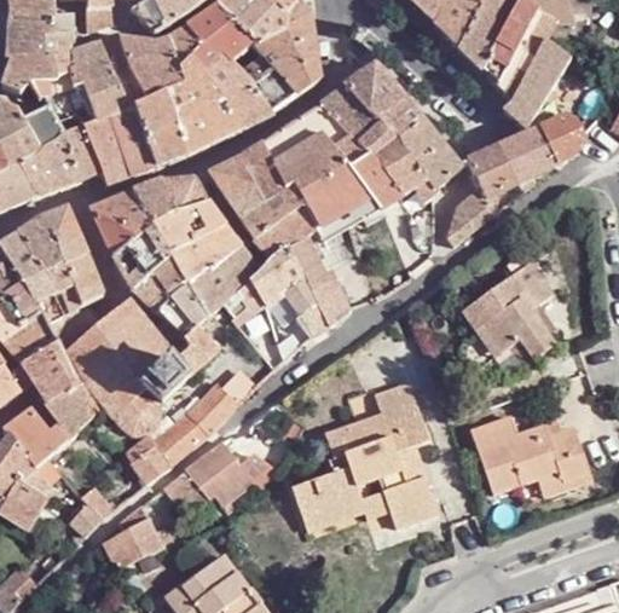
[(47,52),(71,52),(69,33),(55,34),(57,13),(57,12),(58,0),(10,0),(11,11),(10,11),(10,52),(47,52)]
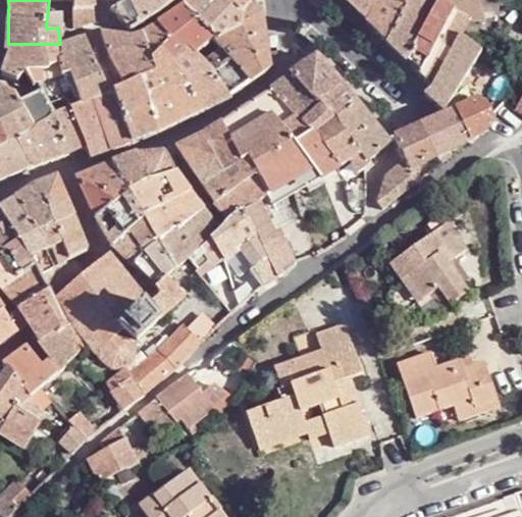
[(49,0),(48,10),(61,9),(62,27),(72,26),(71,0),(49,0)]
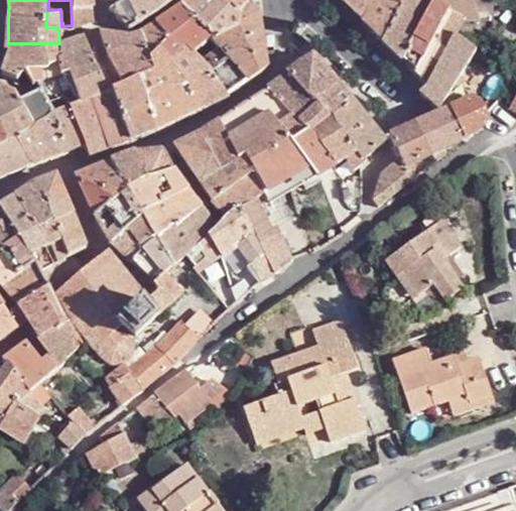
[(71,0),(72,25),(75,25),(93,18),(91,9),(95,8),(94,0),(71,0)]
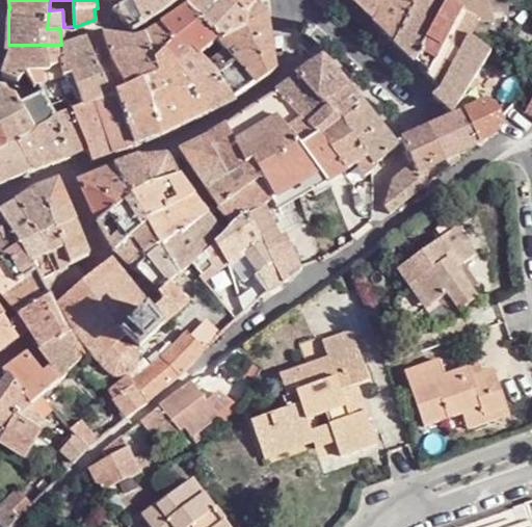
[(108,0),(110,6),(113,8),(128,0),(108,0)]
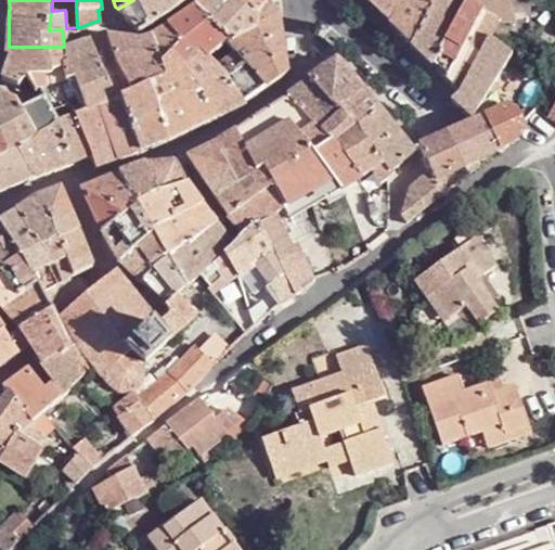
[(175,8),(184,0),(133,0),(118,9),(138,29),(175,8)]
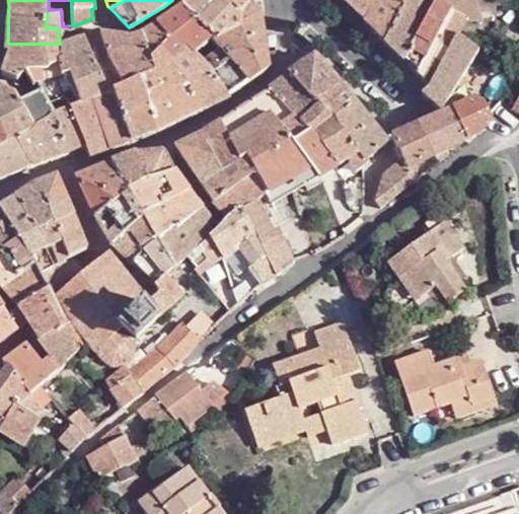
[(210,23),(243,0),(184,0),(180,4),(209,23),(210,23)]
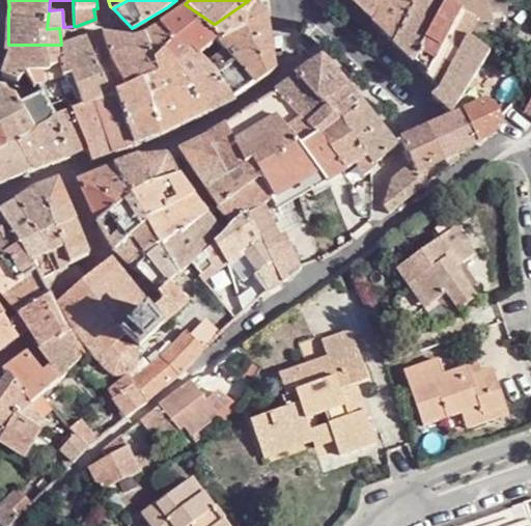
[(249,0),(215,24),(235,54),(254,81),(274,66),(264,9),(254,0),(249,0)]
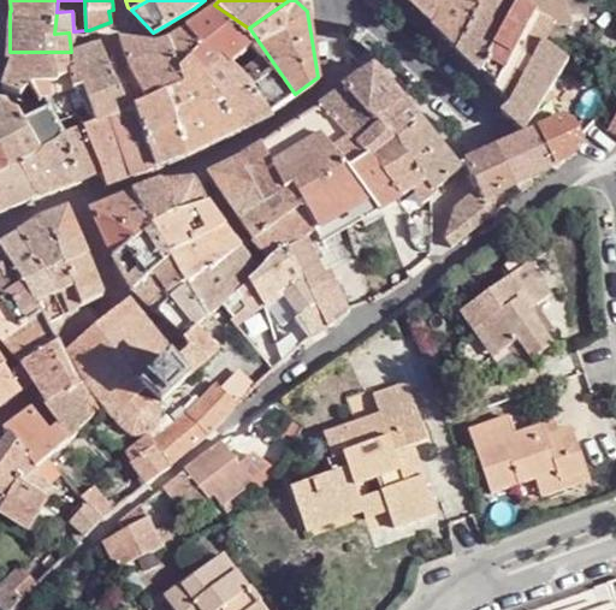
[(413,0),(413,1),(433,22),(443,0),(413,0)]
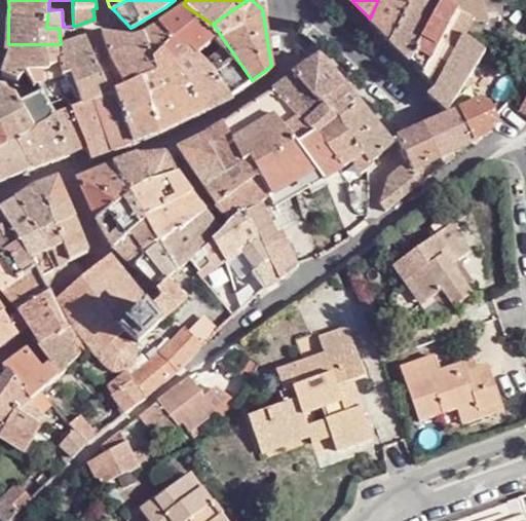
[(378,0),(370,19),(390,39),(412,0),(378,0)]
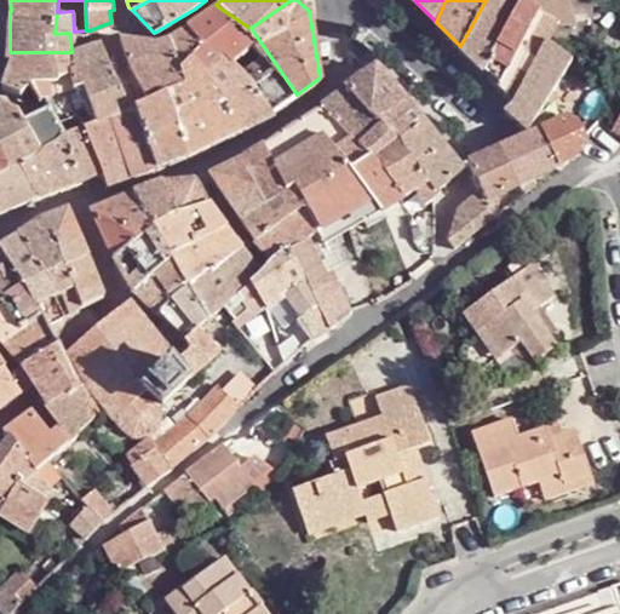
[(486,0),(460,46),(484,67),(523,0),(486,0)]
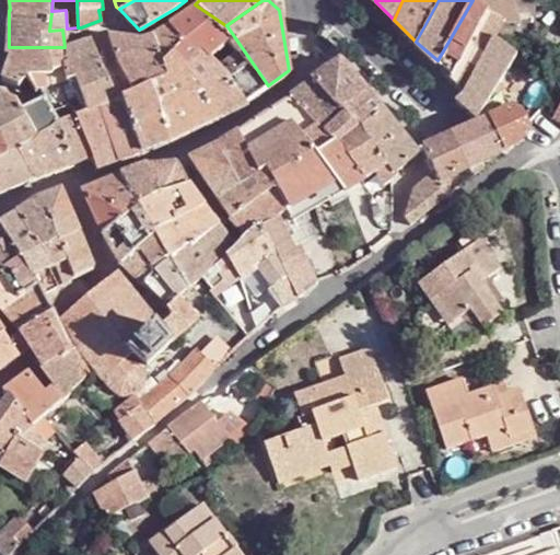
[(503,20),(473,0),(438,60),(436,61),(451,76),(494,34),(497,35),(499,30),(503,20)]
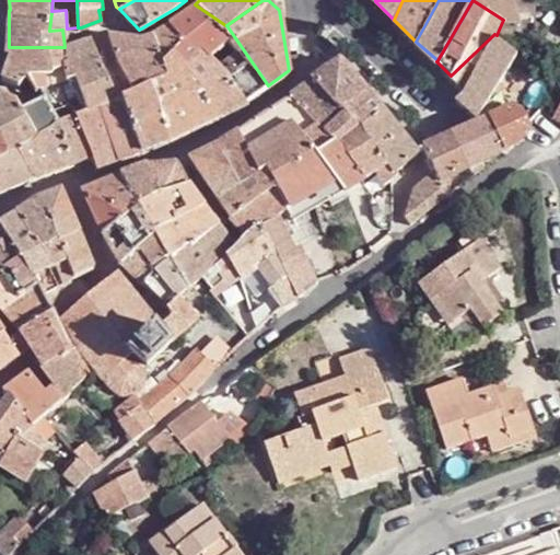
[(473,0),(503,20),(522,21),(520,13),(531,13),(531,4),(517,4),(516,0),(473,0)]
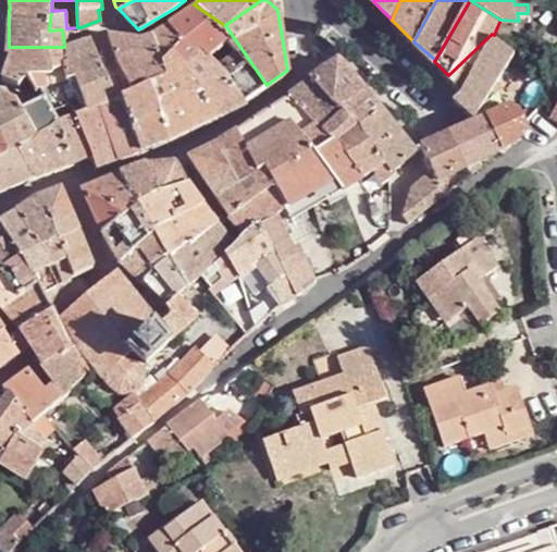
[(194,4),(169,22),(185,52),(207,38),(224,25),(194,4)]
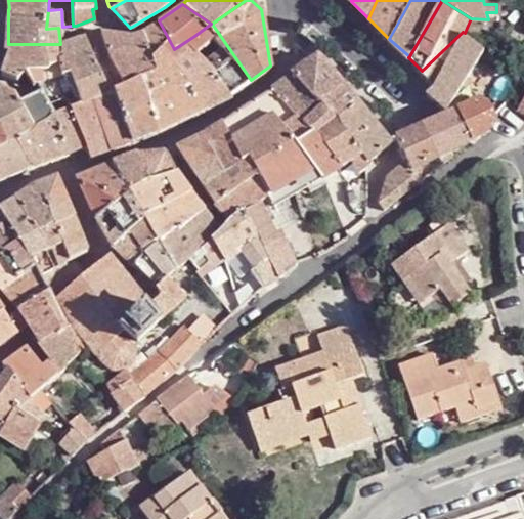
[(46,29),(58,28),(62,27),(61,9),(48,10),(48,11),(46,29)]
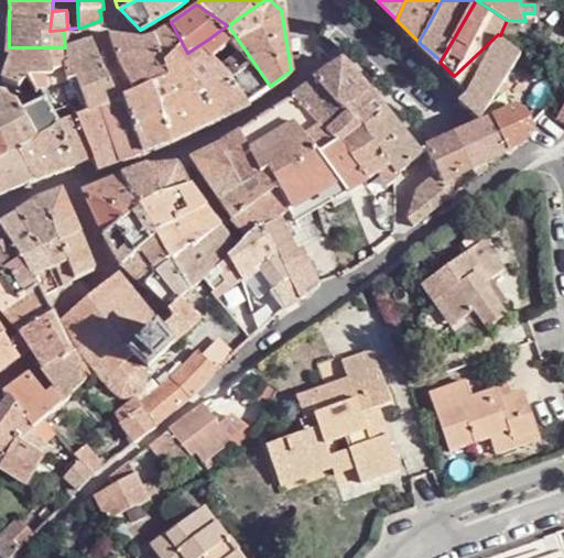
[(525,21),(507,20),(502,30),(531,39),(533,22),(525,21)]
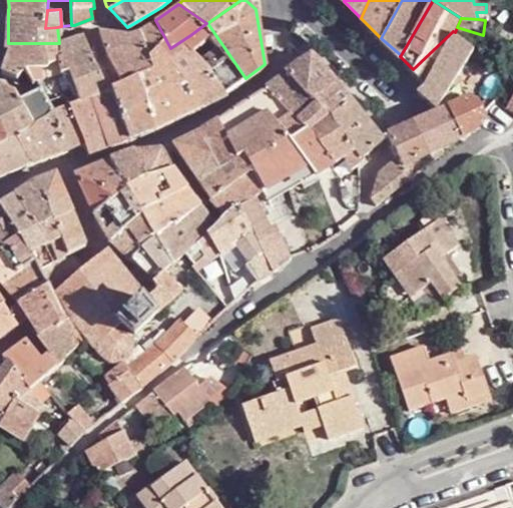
[(170,48),(155,20),(140,30),(151,71),(136,86),(156,127),(200,105),(170,48)]
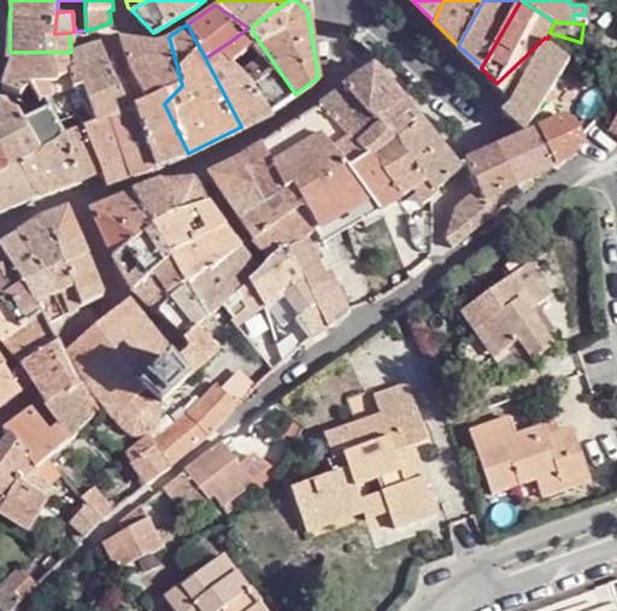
[(250,28),(248,28),(229,42),(252,78),(274,63),(250,28)]
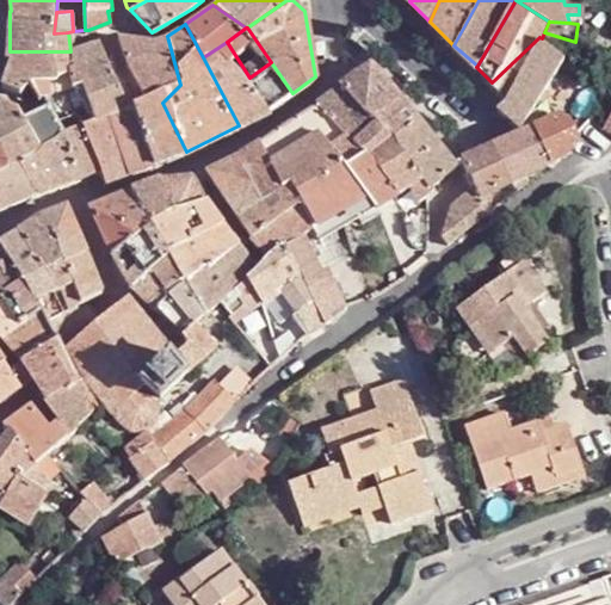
[(127,73),(117,35),(99,42),(107,67),(127,73)]
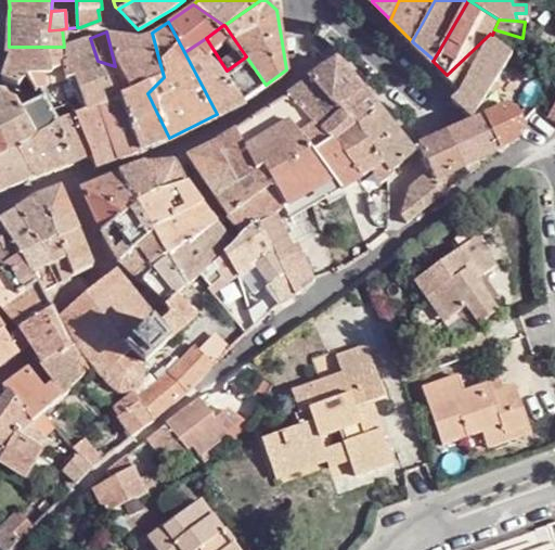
[(139,36),(106,32),(115,66),(124,101),(147,93),(164,77),(152,33),(139,36)]
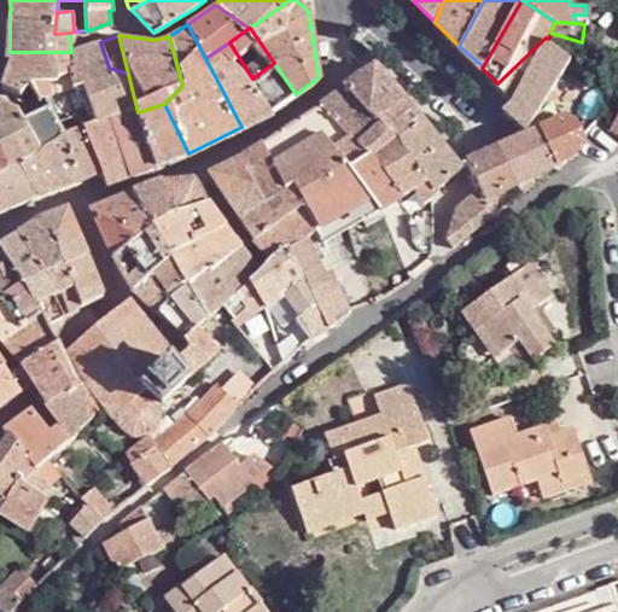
[(546,38),(497,83),(511,95),(501,105),(526,127),(540,105),(570,57),(548,39),(546,38)]
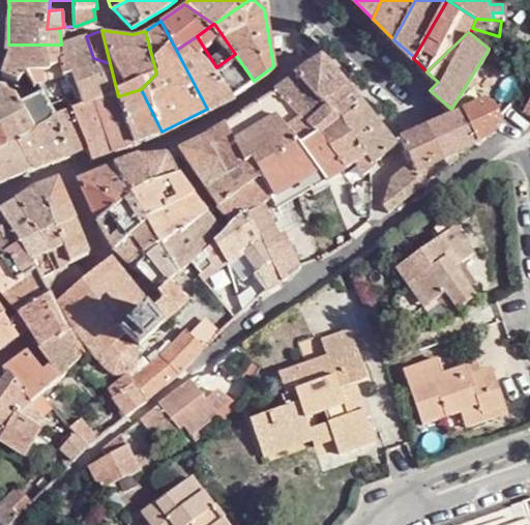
[(93,58),(86,36),(61,45),(65,62),(93,58)]
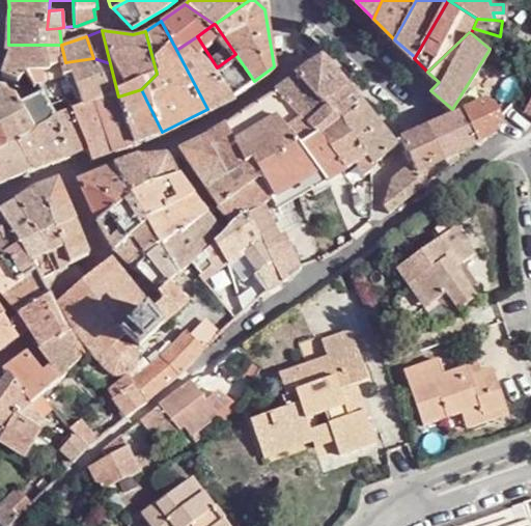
[(197,36),(176,50),(207,109),(230,98),(230,99),(235,97),(234,95),(217,67),(197,36)]
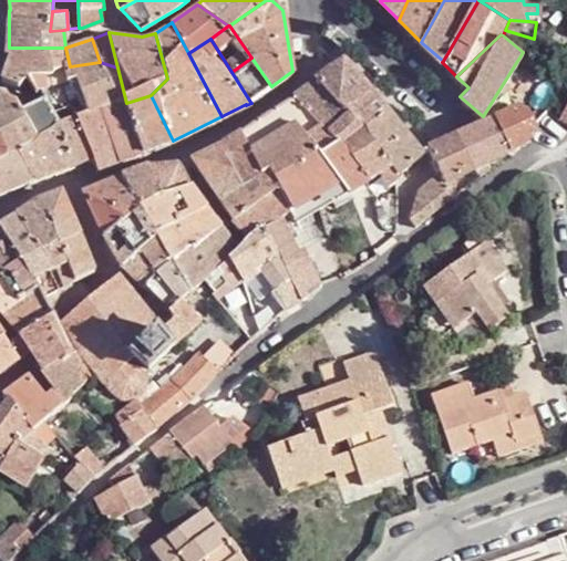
[(43,48),(9,48),(8,52),(10,52),(2,79),(14,83),(20,83),(28,74),(35,74),(43,48)]
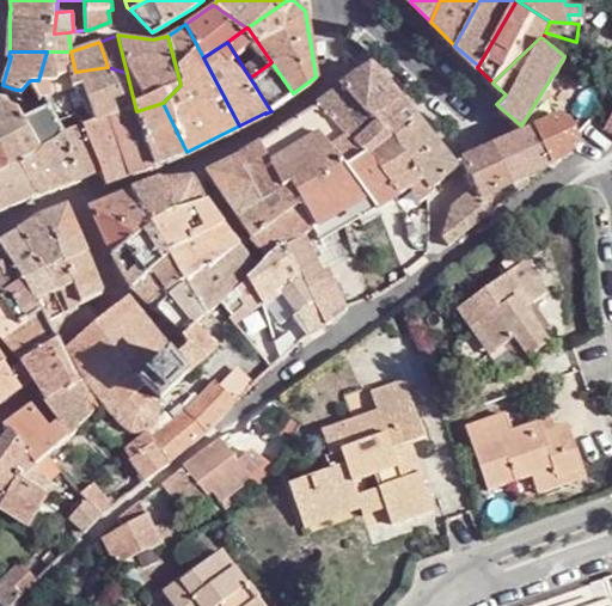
[(75,72),(71,51),(47,51),(38,80),(63,79),(75,72)]
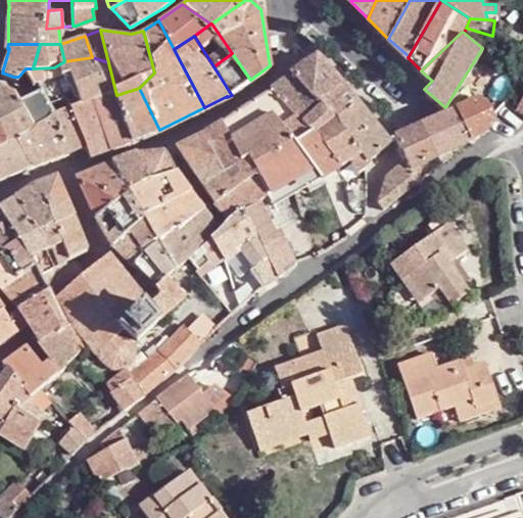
[(214,66),(231,94),(250,80),(232,53),(214,66)]
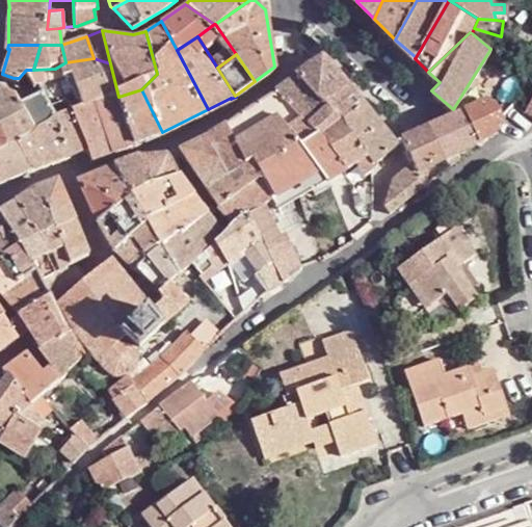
[(316,57),(303,70),(326,97),(345,81),(321,55),(316,57)]
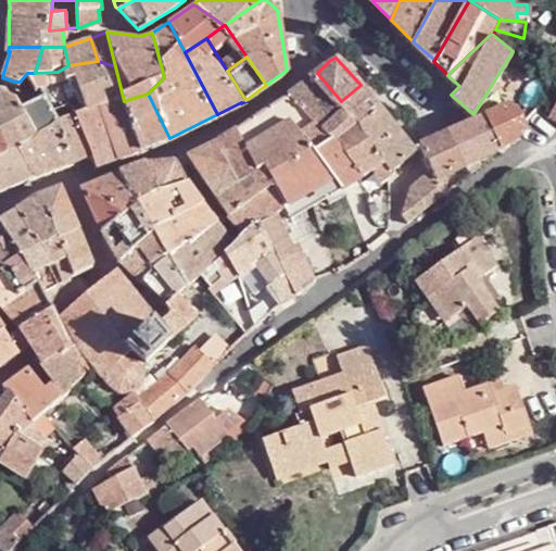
[(59,119),(77,113),(98,108),(124,101),(115,66),(98,61),(68,65),(58,72),(35,73),(27,73),(35,86),(40,86),(50,84),(57,83),(58,87),(63,85),(67,95),(57,100),(50,102),(59,119)]
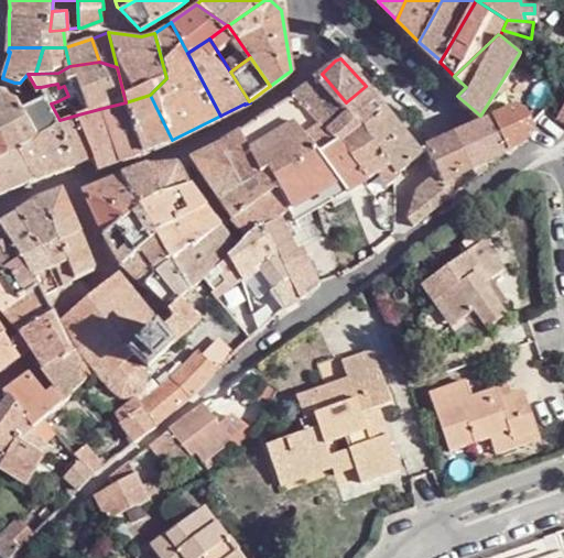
[(315,79),(359,130),(386,108),(366,86),(346,102),(322,74),(315,79)]
